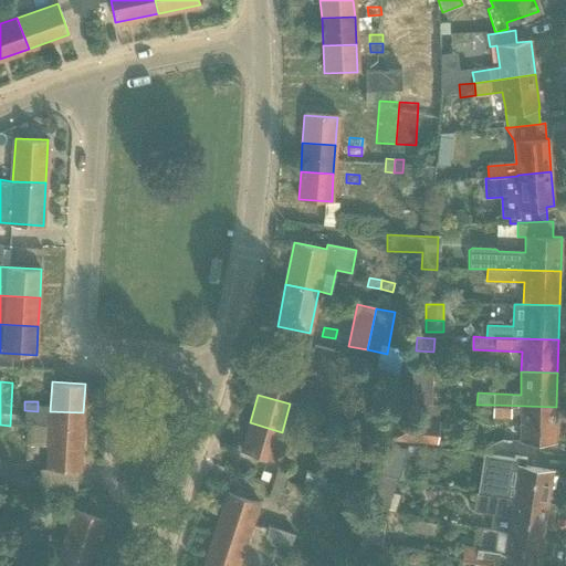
[(556,407),(494,405),(493,413),(510,415),(510,411),(520,412),(520,440),(555,441),(556,407)]
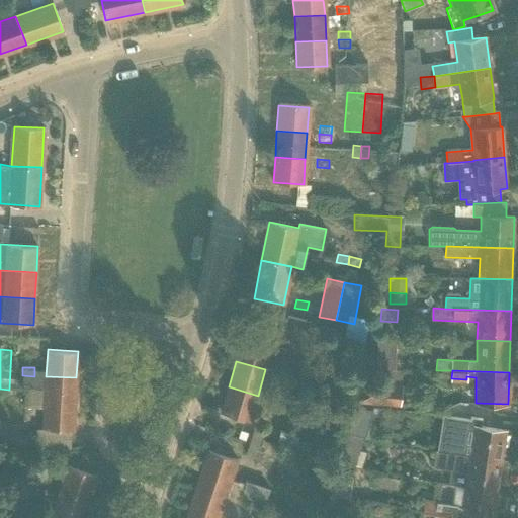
[(22,375),(21,383),(33,384),(34,376),(22,375)]
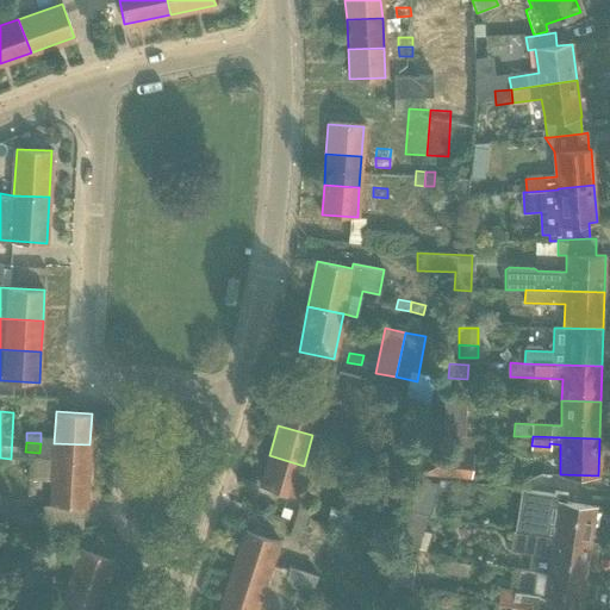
[(54,443),(53,474),(88,475),(89,444),(54,443)]
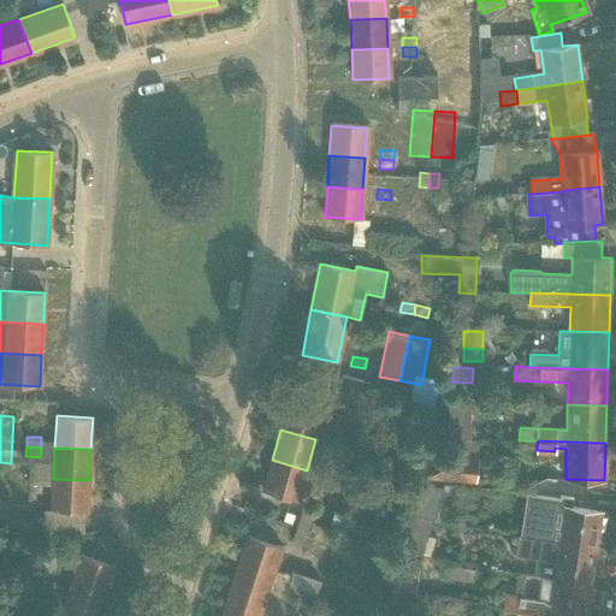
[(430,450),(427,478),(477,483),(479,455),(430,450)]
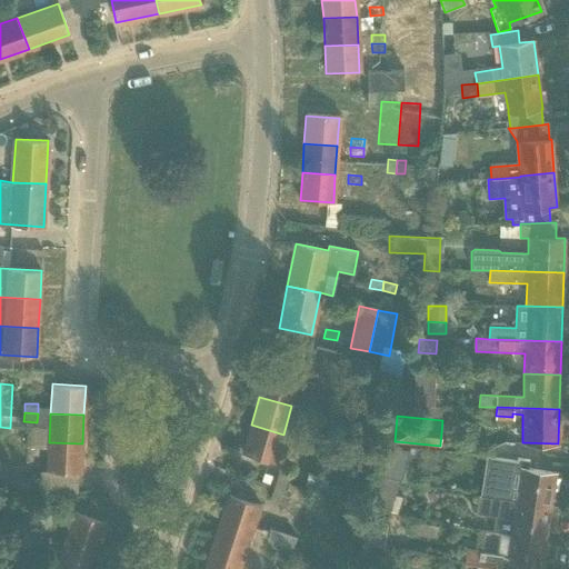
[(251,425),(242,453),(275,462),(283,435),(251,425)]
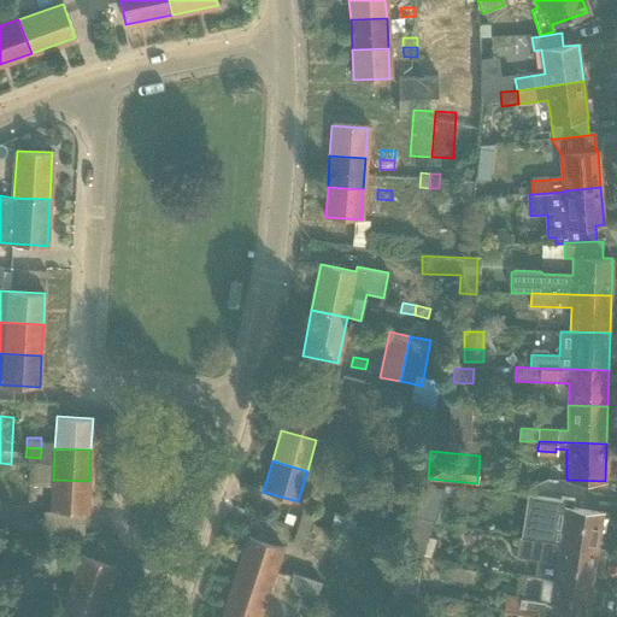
[(24,477),(24,487),(39,488),(40,479),(24,477)]
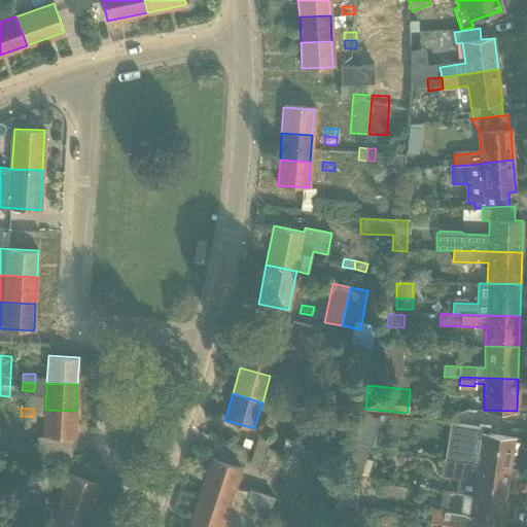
[(45,410),(44,436),(75,437),(76,411),(45,410)]
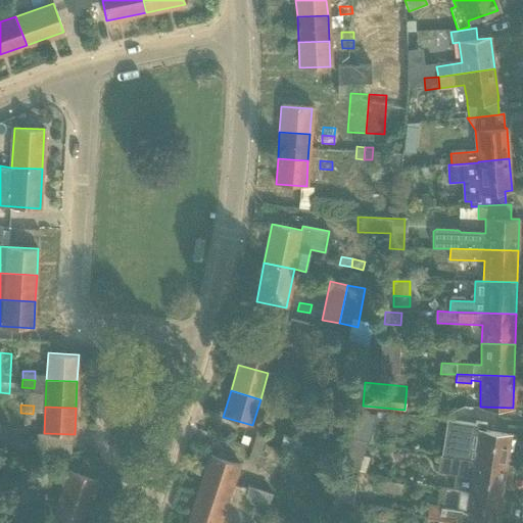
[(476,452),(475,462),(507,466),(511,435),(480,430),(481,423),(471,421),(466,449),(476,452)]
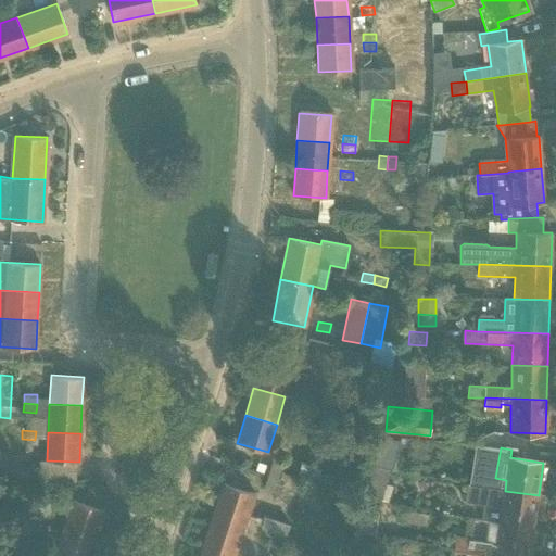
[(343,450),(340,457),(353,462),(355,453),(343,450)]
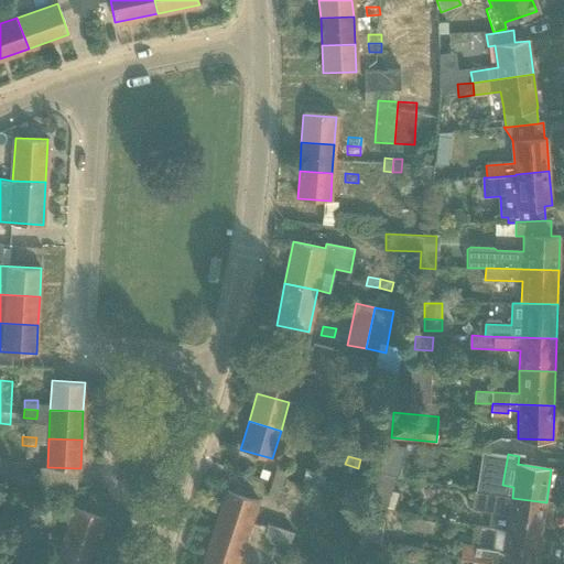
[(345,464),(343,473),(355,476),(358,468),(345,464)]
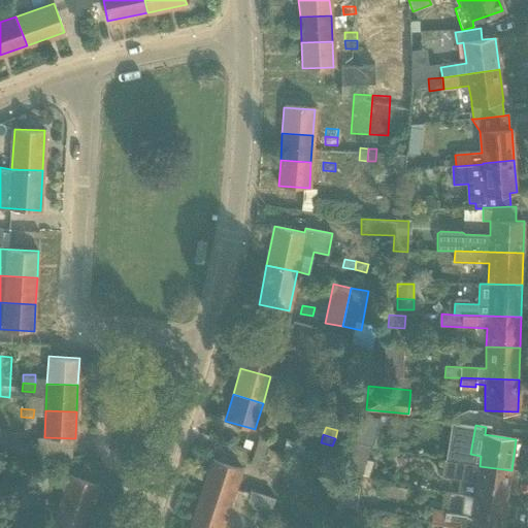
[(345,471),(361,475),(370,446),(355,442),(345,471)]
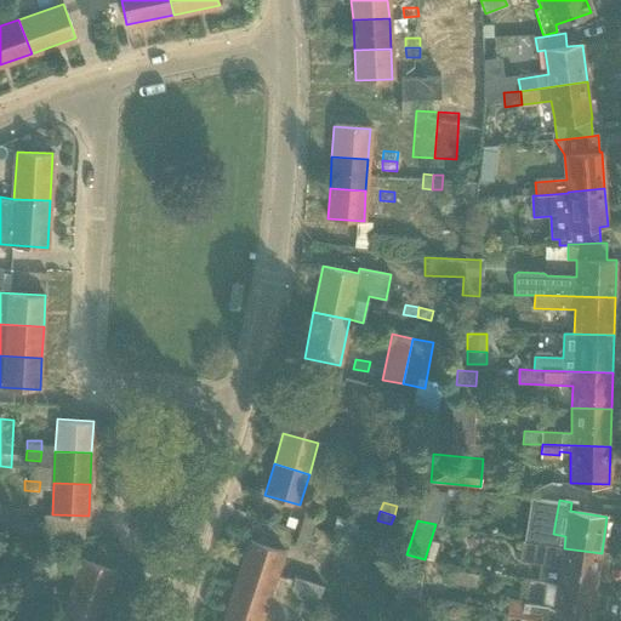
[(250,540),(239,570),(281,584),(291,553),(250,540)]
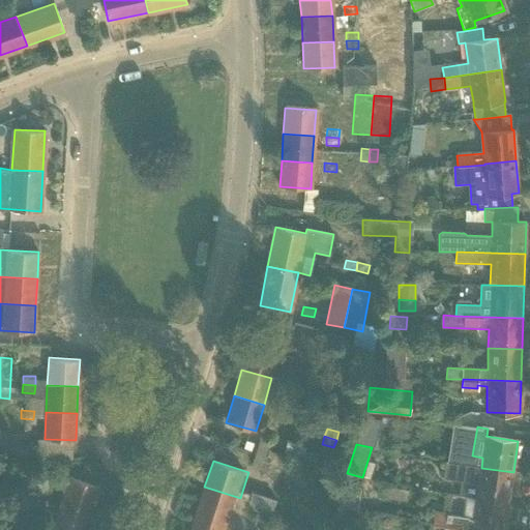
[(447,462),(445,478),(461,481),(459,497),(476,499),(508,504),(513,472),(481,468),(447,462)]
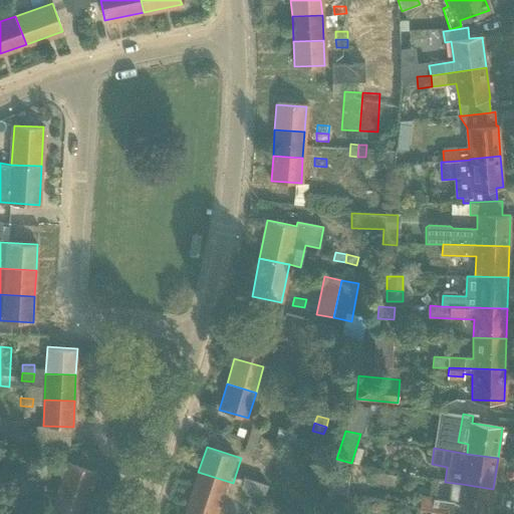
[(279,457),(267,494),(285,500),(297,463),(279,457)]
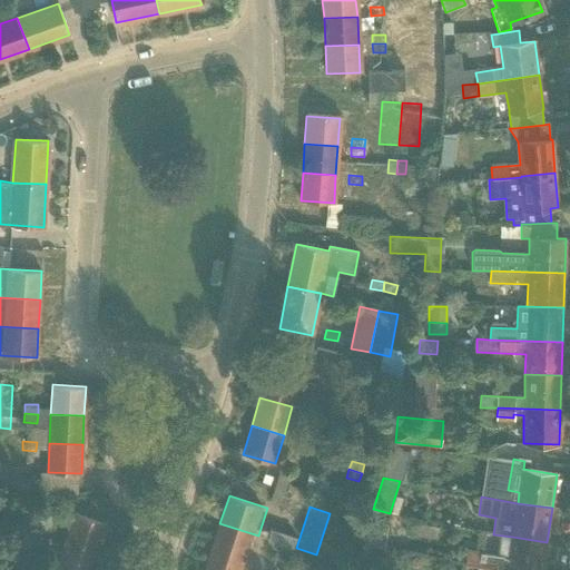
[(76,512),(66,540),(98,551),(107,523),(76,512)]
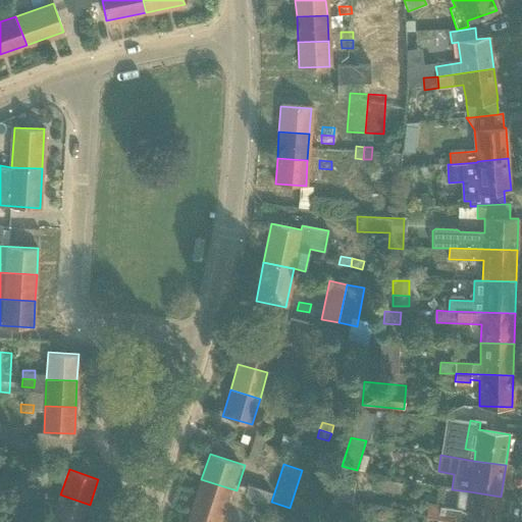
[(341,469),(331,499),(349,501),(352,502),(356,471),(341,469)]
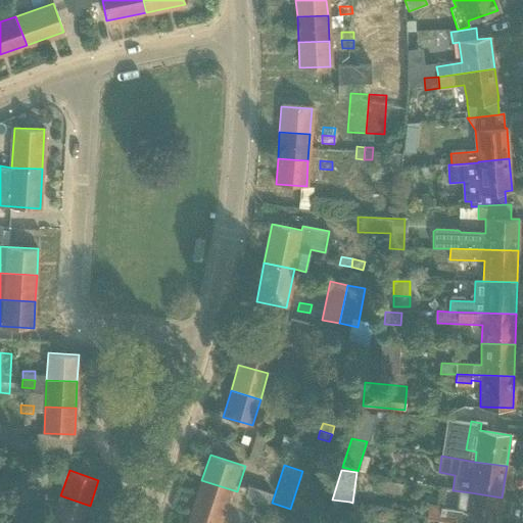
[(40,480),(38,488),(49,492),(52,484),(40,480)]
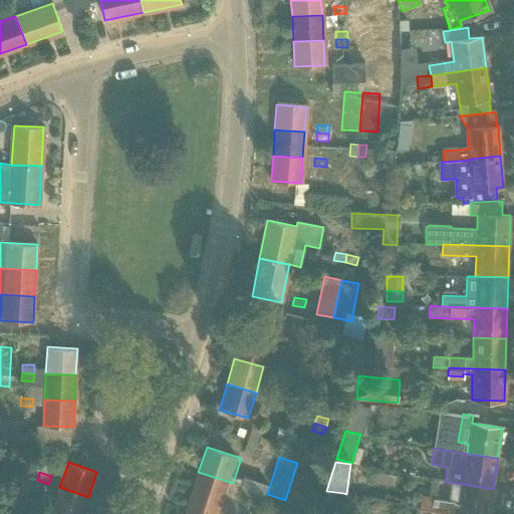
[(198,472),(190,497),(225,508),(233,483),(198,472)]
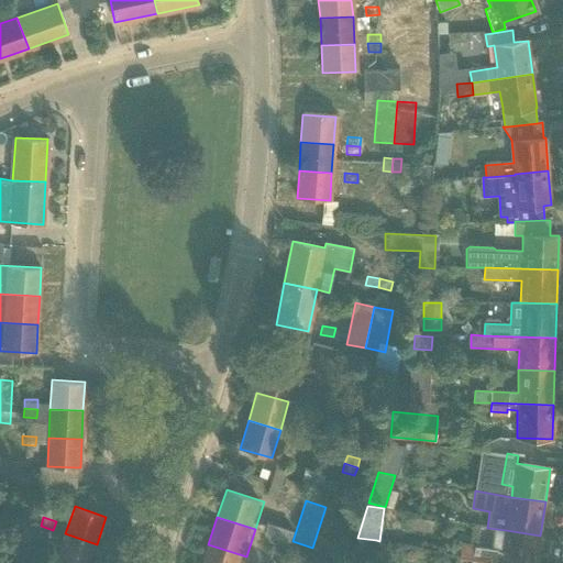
[(41,526),(37,533),(51,538),(53,530),(41,526)]
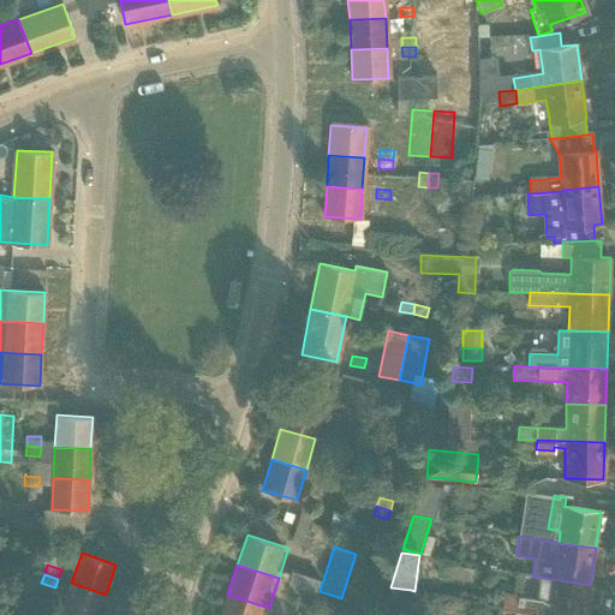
[(296,574),(292,583),(305,587),(309,578),(296,574)]
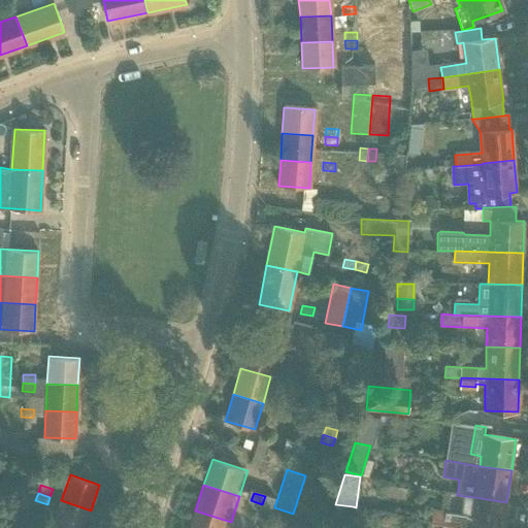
[(434,509),(432,522),(444,524),(466,527),(502,527),(506,502),(474,497),(471,516),(434,509)]
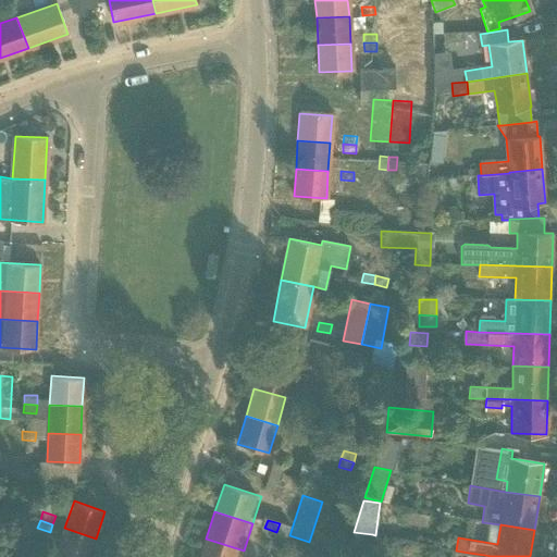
[(64,528),(56,555),(62,556),(89,556),(96,539),(64,528)]
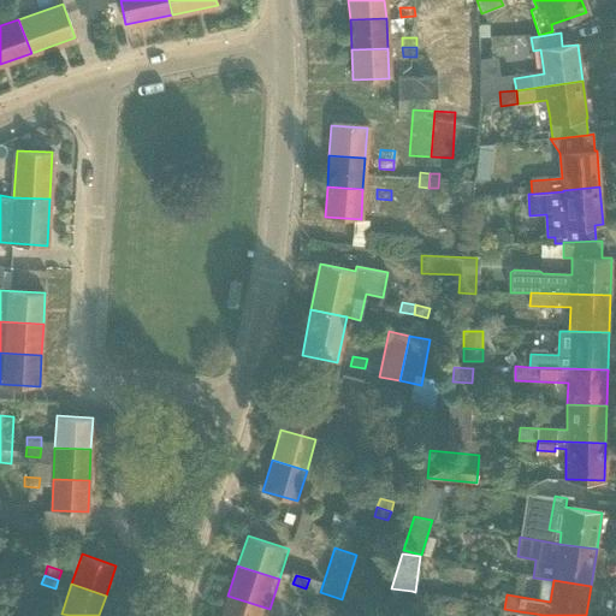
[(391,588),(383,615),(407,615),(412,591),(391,588)]
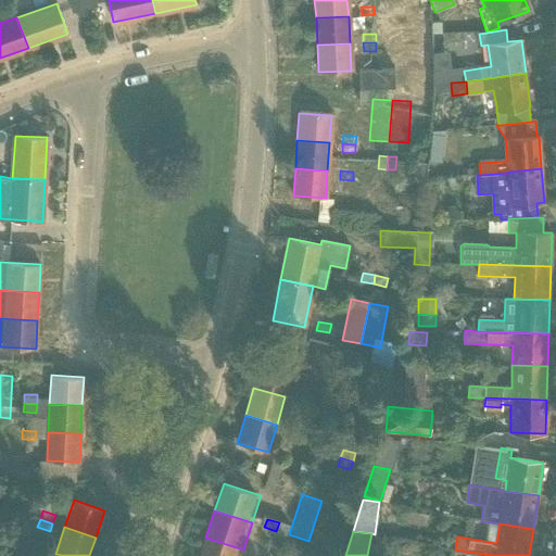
[(205,538),(199,555),(241,555),(243,550),(205,538)]
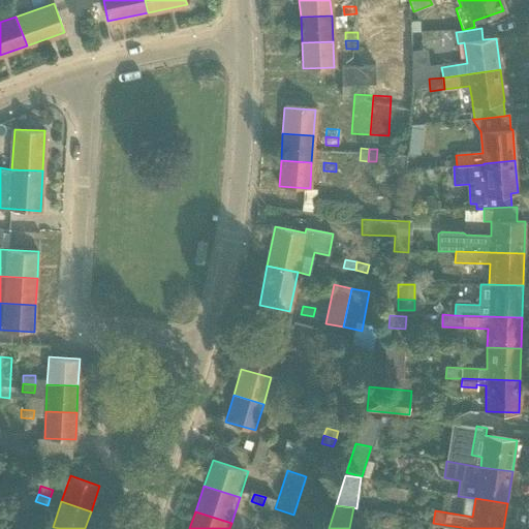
[(30,519),(27,526),(34,528),(39,528),(41,523),(30,519)]
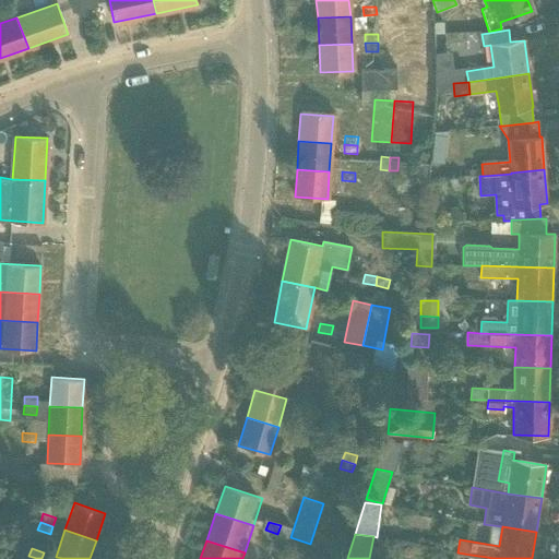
[(260,548),(257,557),(263,558),(269,558),(272,551),(260,548)]
